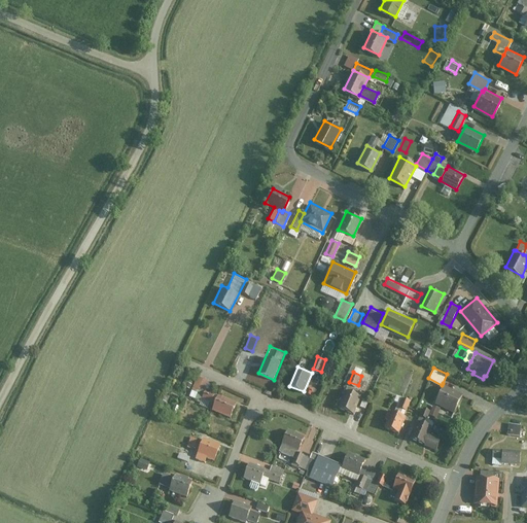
[(442,385),(433,401),(453,411),(462,392),(443,383),(442,385)]
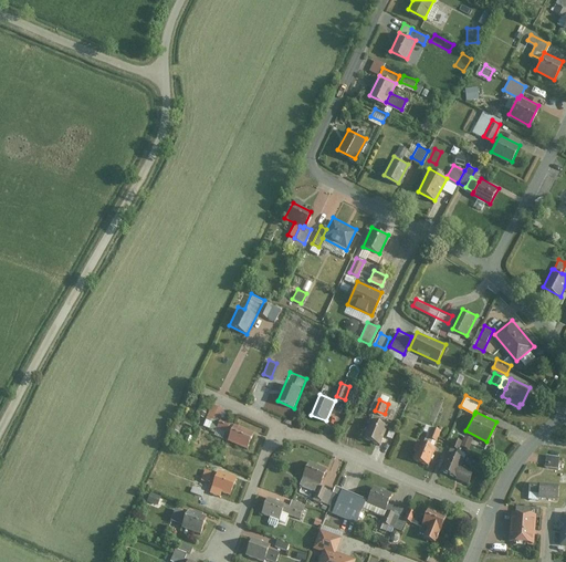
[(244,447),(252,433),(221,417),(217,425),(228,430),(224,438),(244,447)]
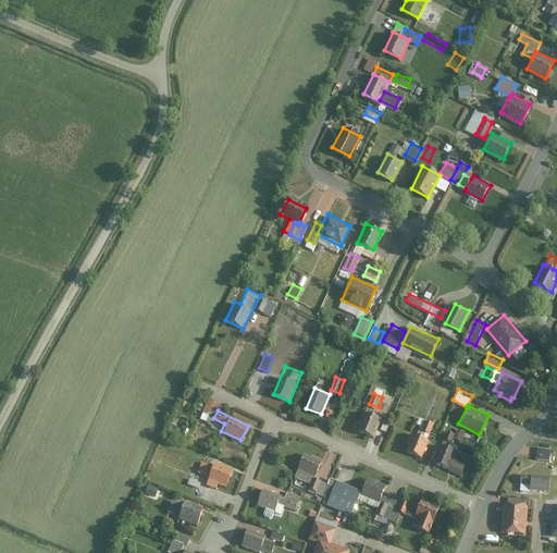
[(364,412),(356,430),(373,437),(381,418),(364,412)]
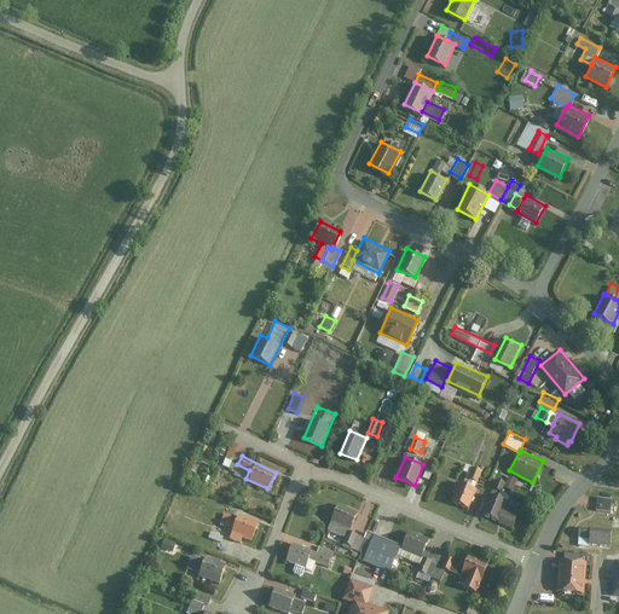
[(475,465),(470,478),(478,480),(482,468),(475,465)]
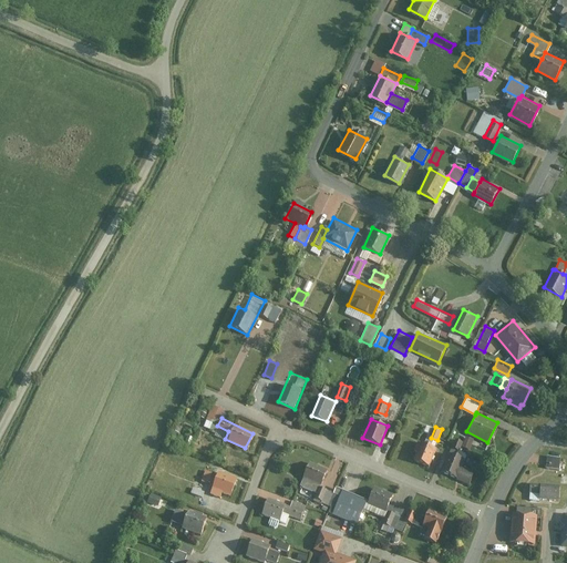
[(463,441),(461,444),(470,448),(473,438),(465,434),(463,441)]
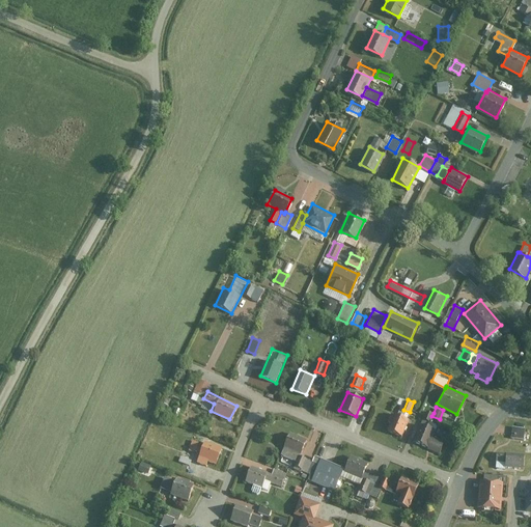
[(431,416),(434,413),(426,410),(422,418),(430,420),(431,416)]
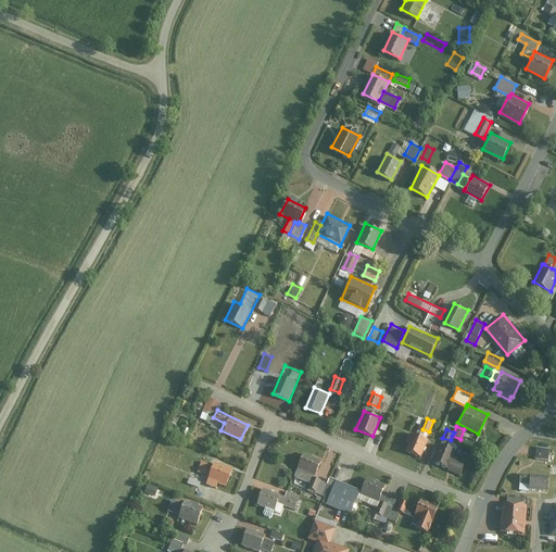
[(414,433),(407,449),(421,454),(428,439),(414,433)]
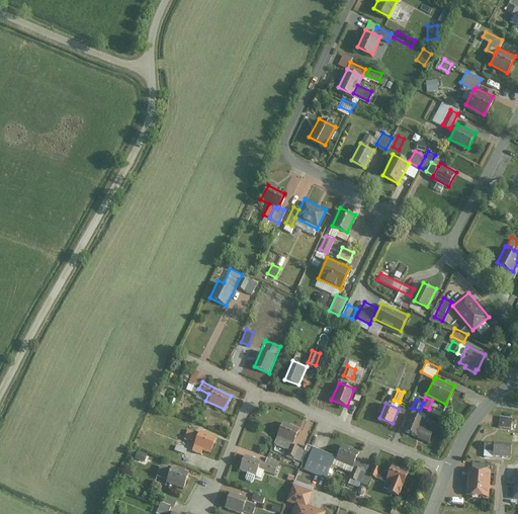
[(411,414),(404,430),(429,441),(433,431),(421,426),(424,419),(411,414)]
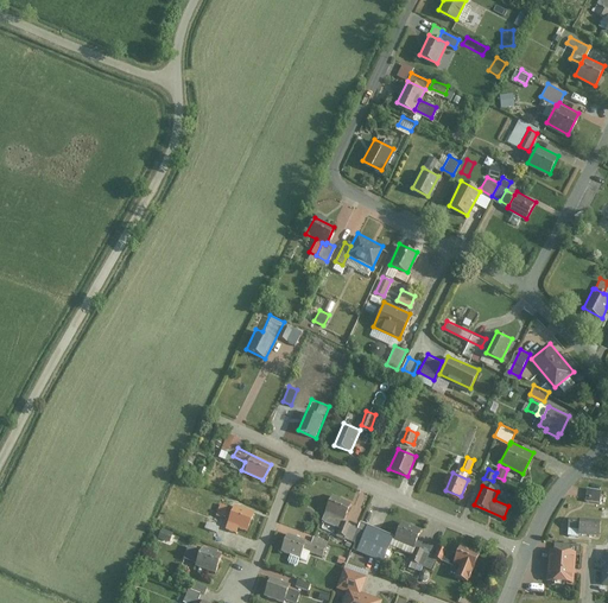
[(601,489),(586,487),(584,497),(600,500),(601,489)]
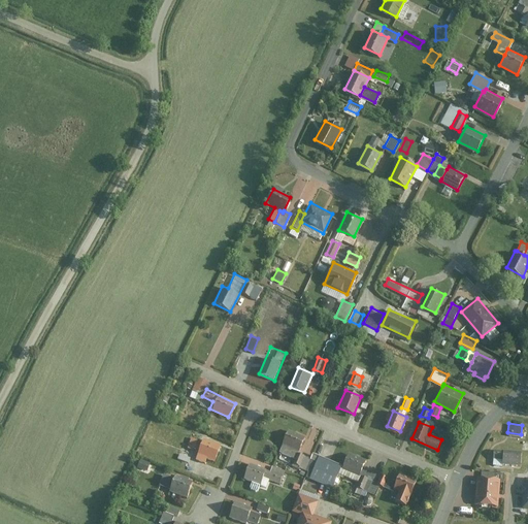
[(295,456),(304,435),(289,428),(279,450),(295,456)]
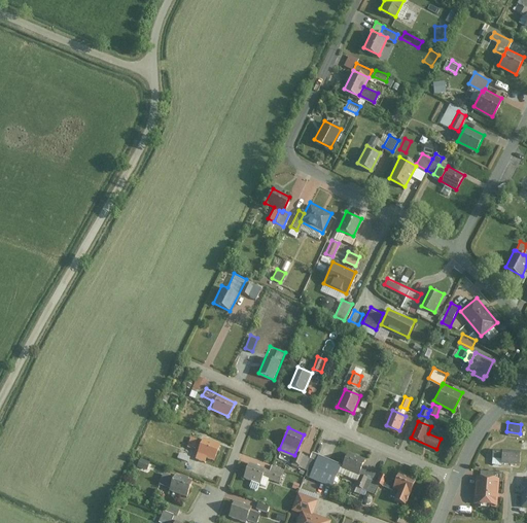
[(192,448),(197,438),(190,436),(186,446),(192,448)]
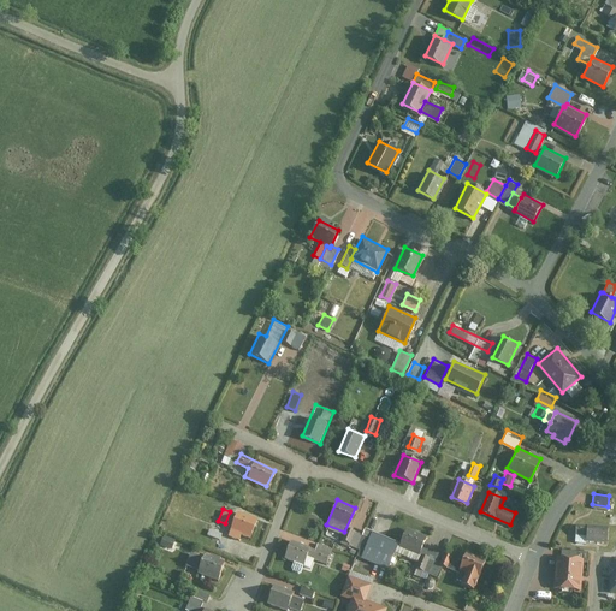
[(237,510),(229,534),(238,537),(240,533),(250,537),(258,517),(237,510)]
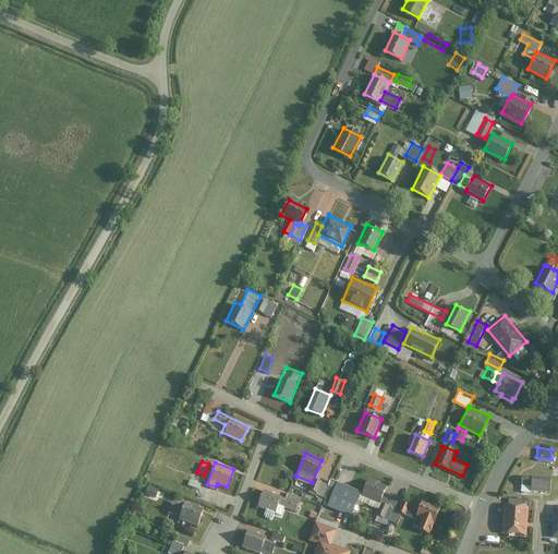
[(549,491),(550,478),(522,474),(521,489),(549,491)]
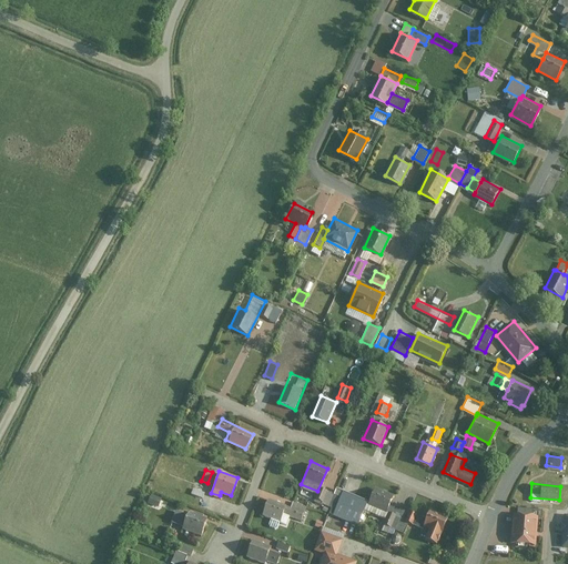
[(330,505),(335,493),(323,487),(317,500),(330,505)]
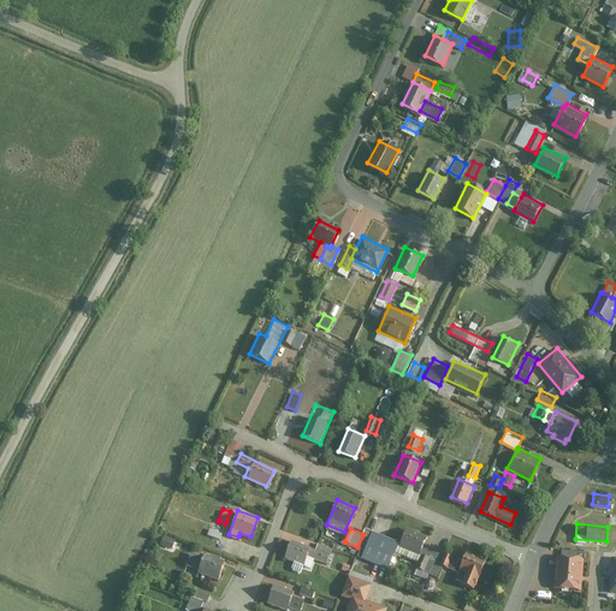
[(398,541),(366,528),(363,534),(357,547),(355,555),(388,567),(398,541)]
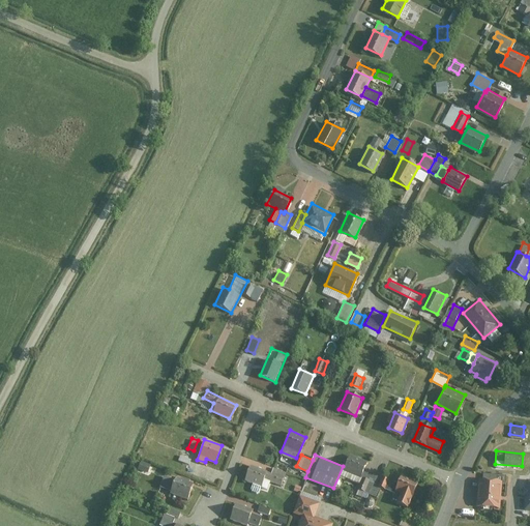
[(345,469),(361,475),(364,468),(367,461),(351,455),(345,469)]
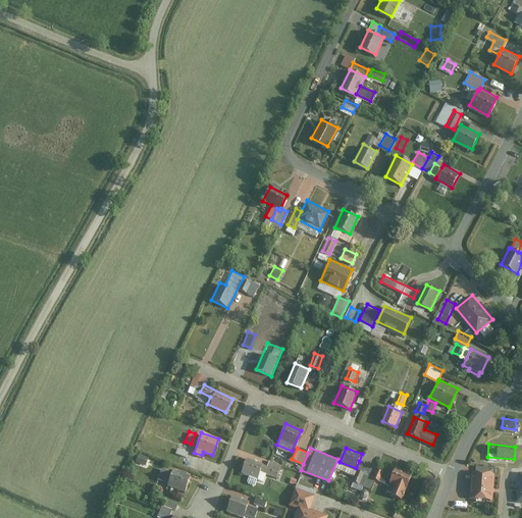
[(144,464),(147,458),(138,454),(136,461),(144,464)]
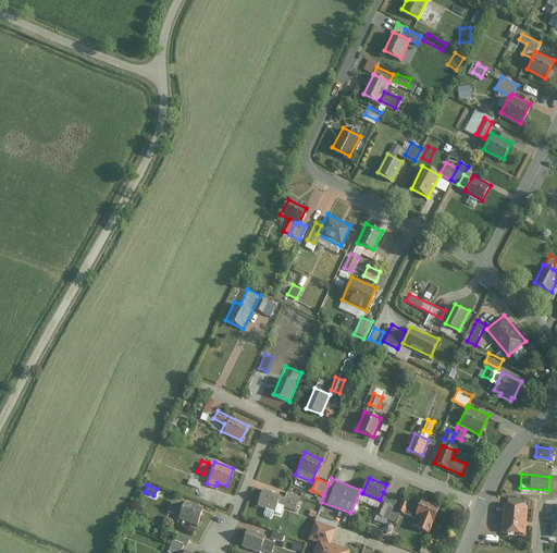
[(264,490),(258,506),(273,513),(276,505),(294,513),(299,499),(284,492),(282,498),(264,490)]
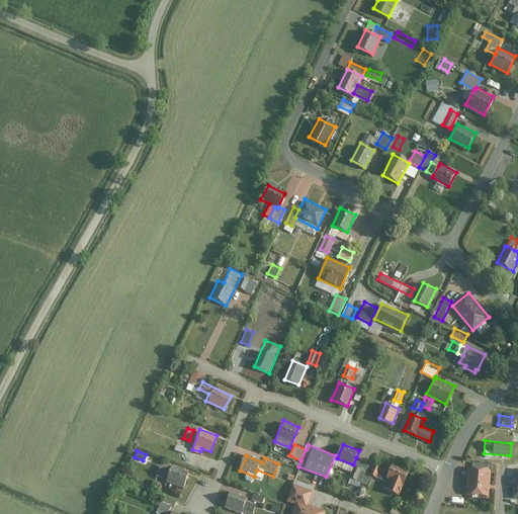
[(372,463),(356,457),(353,464),(349,476),(368,484),(372,475),(369,473),(372,464),(372,463)]
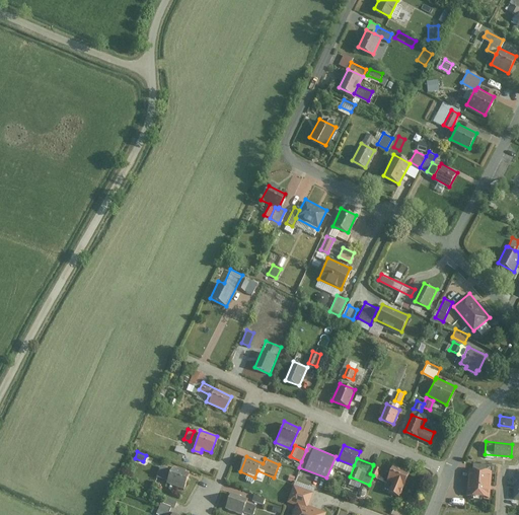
[(398,495),(409,470),(393,464),(386,481),(390,483),(387,491),(398,495)]
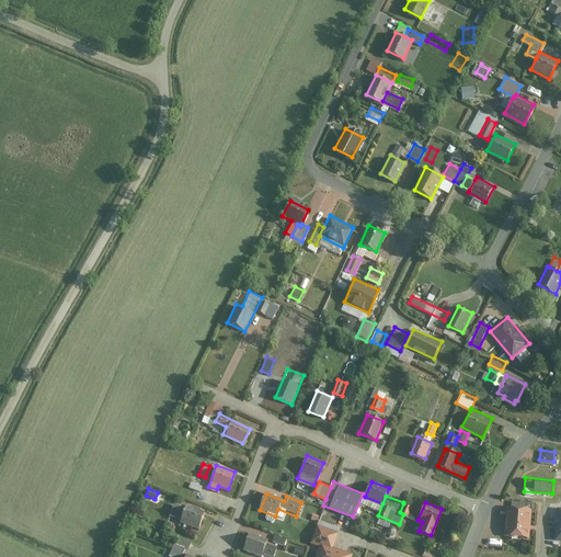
[(410,507),(403,503),(400,512),(403,514),(407,515),(410,507)]
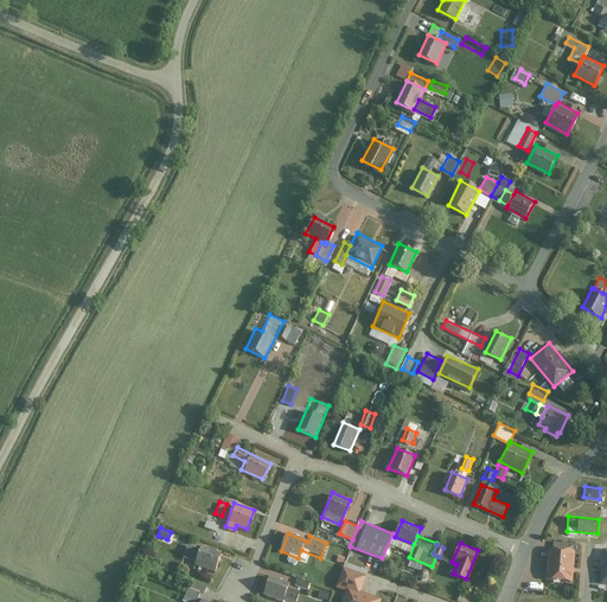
[(193,567),(215,574),(221,556),(186,545),(181,558),(193,563),(193,567)]
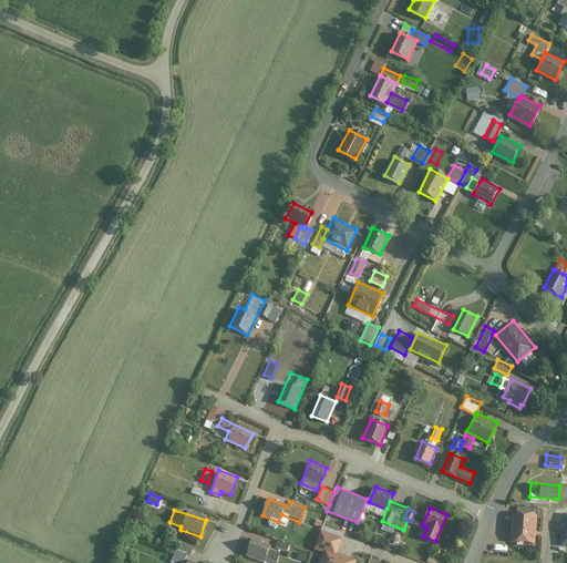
[(424,515),(414,512),(411,521),(421,525),(424,515)]
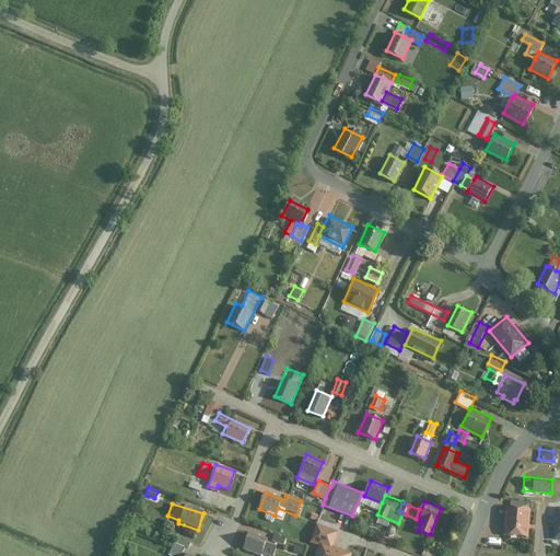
[(531,508),(510,507),(503,507),(501,534),(528,536),(531,508)]
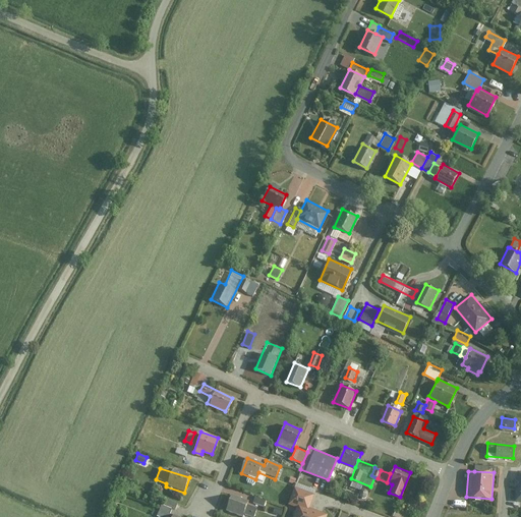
[(323,516),(324,516),(308,510),(313,493),(294,486),(288,505),(295,507),(291,516),(323,516)]
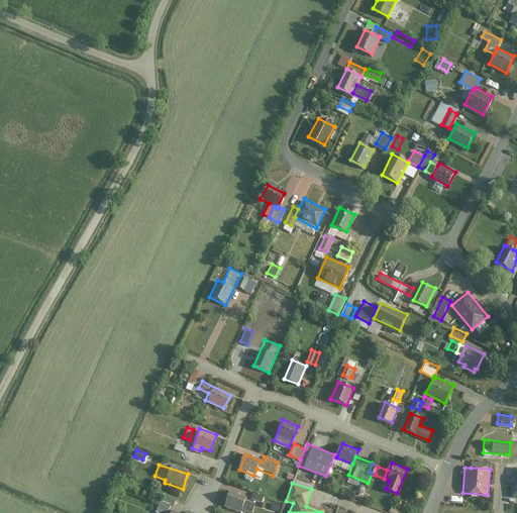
[(227,490),(221,506),(239,512),(245,512),(251,500),(227,490)]
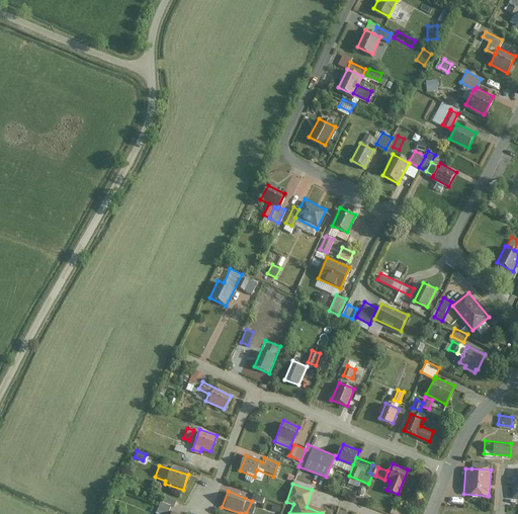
[(265,496),(254,492),(252,498),(263,503),(265,496)]
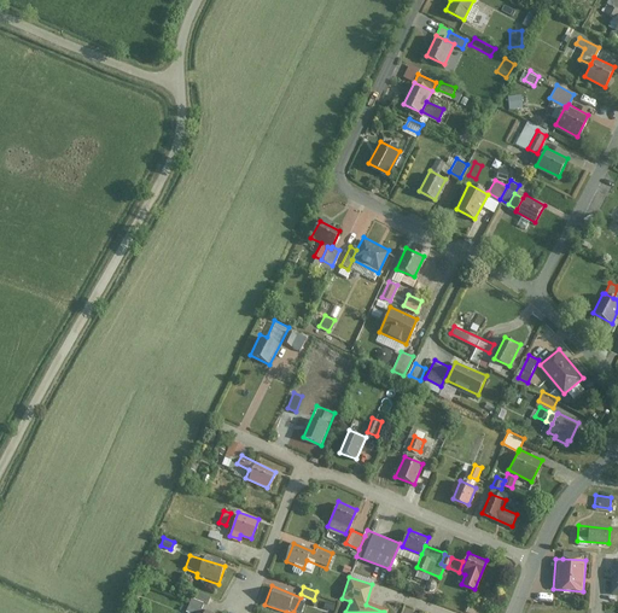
[(210,612),(204,611),(210,596),(194,591),(187,612),(188,612),(210,612)]
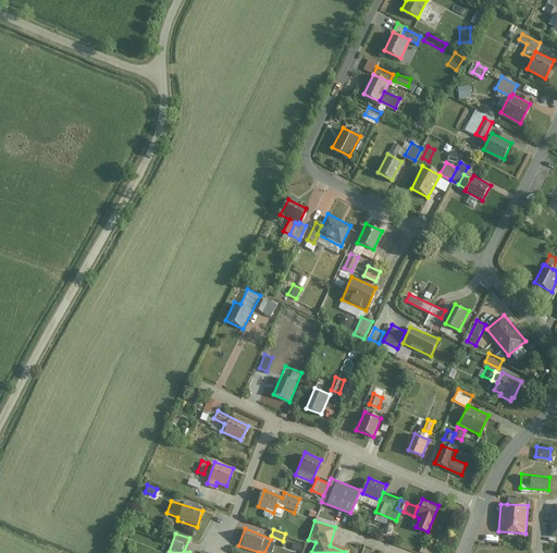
[(302,542),(294,541),(294,549),(301,550),(302,542)]
